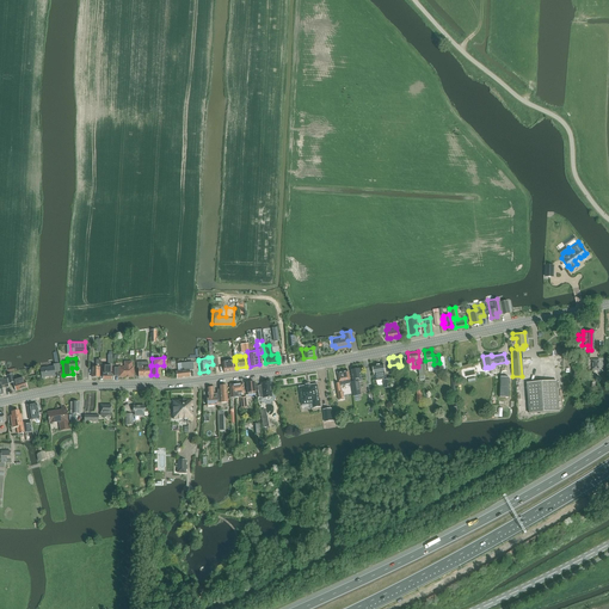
[(222,360),(221,360),(222,370),(233,369),(232,358),(222,360)]
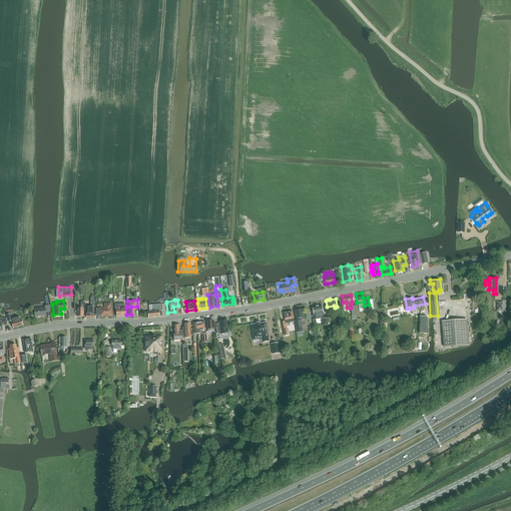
[(98,314),(98,315),(110,315),(110,307),(109,307),(109,302),(103,303),(103,307),(94,307),(94,314),(98,314)]
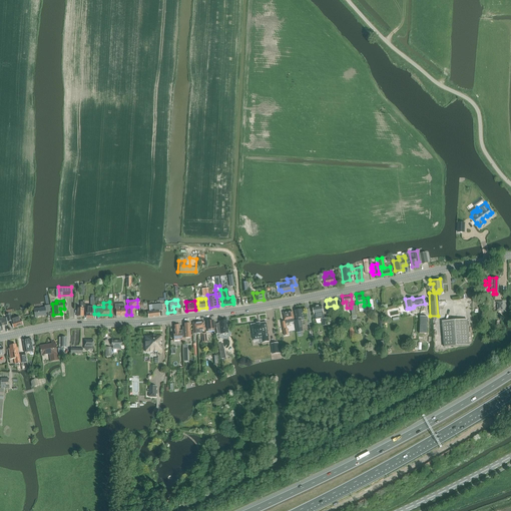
[(151,310),(150,310),(145,311),(146,316),(157,315),(156,309),(160,309),(160,302),(150,303),(151,310)]
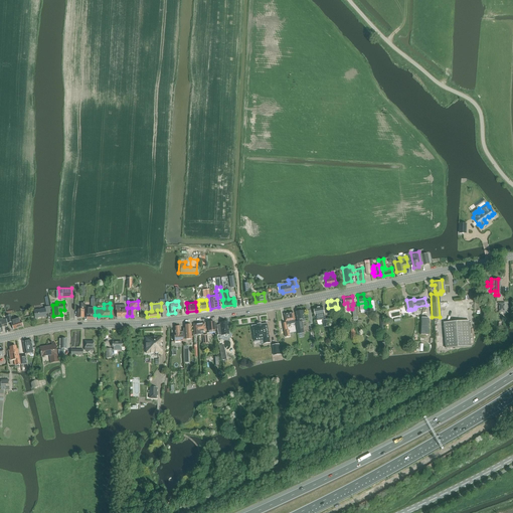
[(115,316),(125,316),(124,308),(123,308),(123,304),(113,304),(113,308),(115,308),(115,316)]
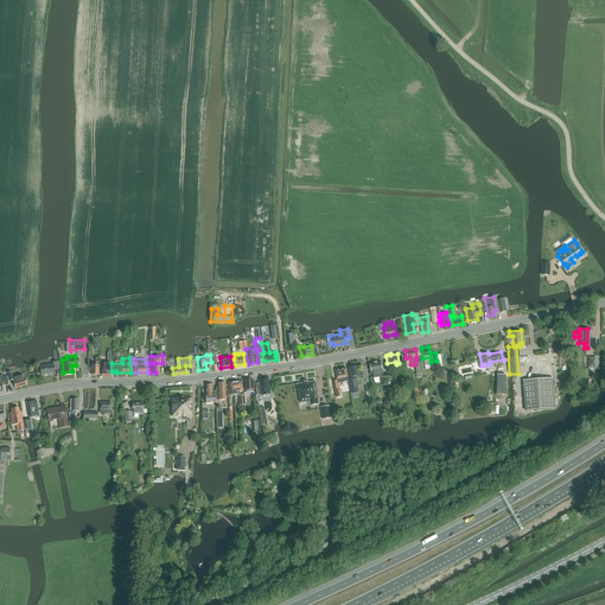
[(51,362),(38,363),(39,373),(50,371),(50,369),(52,369),(52,368),(57,367),(57,360),(51,360),(51,362)]
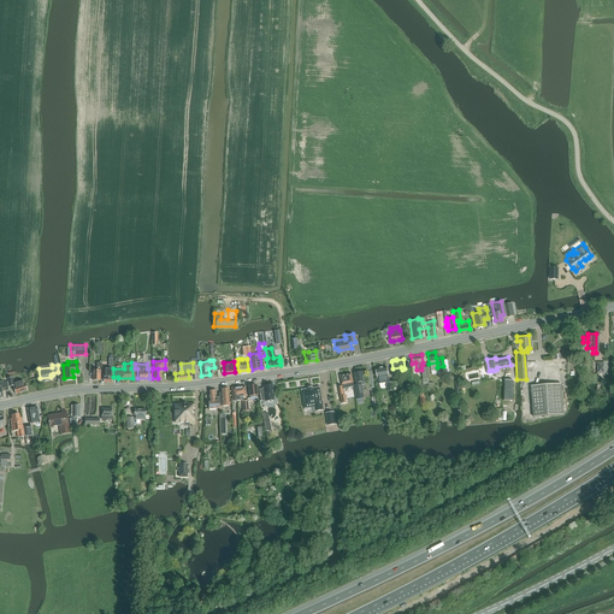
[(384,365),(373,367),(377,382),(384,381),(383,378),(387,378),(387,373),(384,365)]
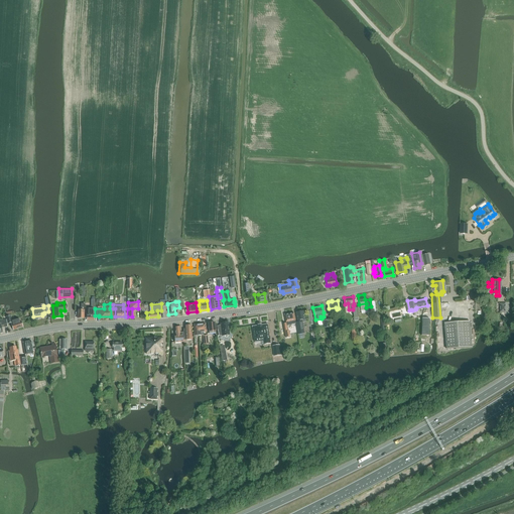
[(300,319),(300,320),(304,319),(304,316),(303,317),(301,309),(294,310),(296,318),(297,319),(300,318),(300,319)]
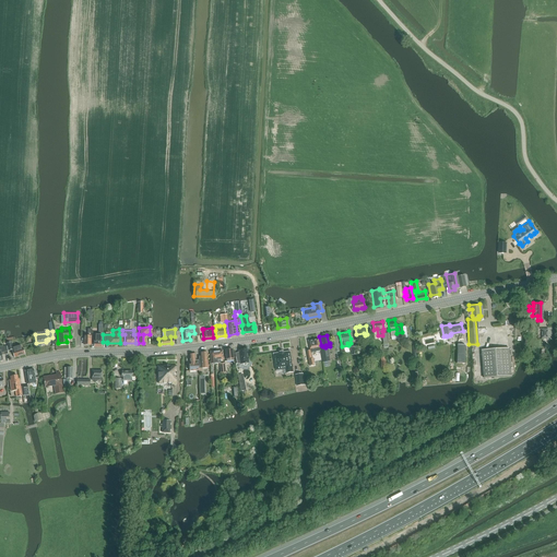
[(308,348),(306,348),(307,357),(307,360),(310,360),(311,359),(311,356),(310,357),(309,351),(313,350),(312,346),(318,345),(316,336),(307,339),(308,348)]
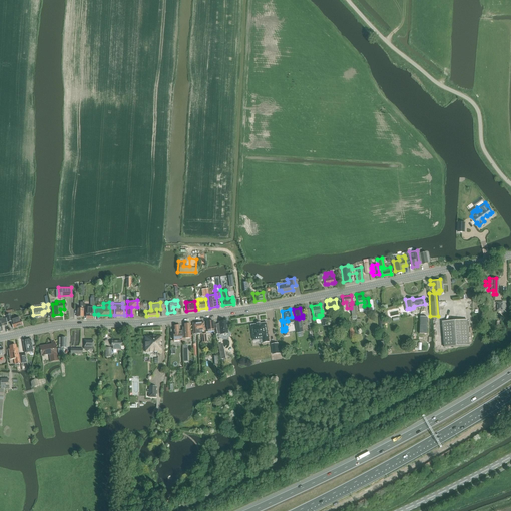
[(13,315),(9,317),(10,320),(9,321),(11,327),(21,323),(19,317),(18,318),(17,315),(13,317),(13,315)]
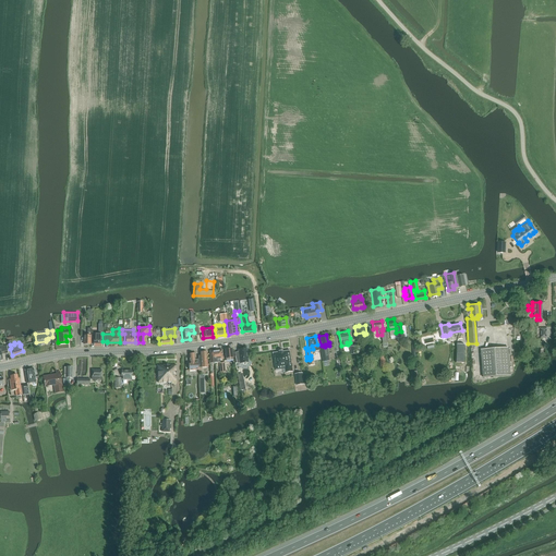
[(455,342),(454,361),(462,361),(463,342),(457,342),(455,342)]
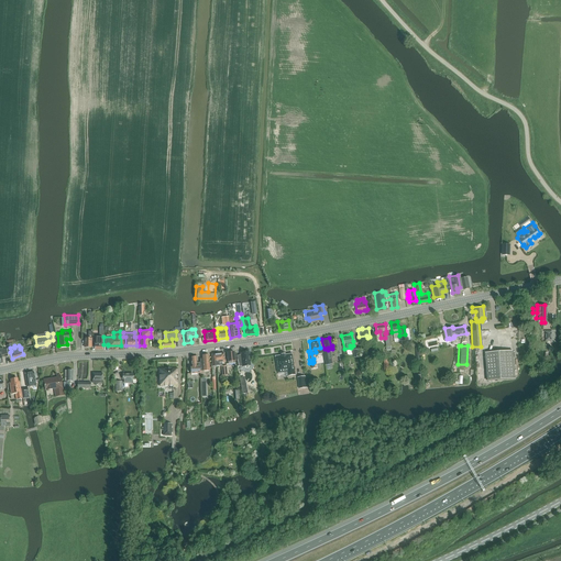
[(240,364),(242,364),(242,365),(243,365),(244,365),(245,365),(246,365),(246,364),(249,364),(246,350),(245,350),(244,349),(243,349),(242,349),(241,349),(240,350),(240,351),(240,353),(234,354),(235,364),(240,363),(240,364)]
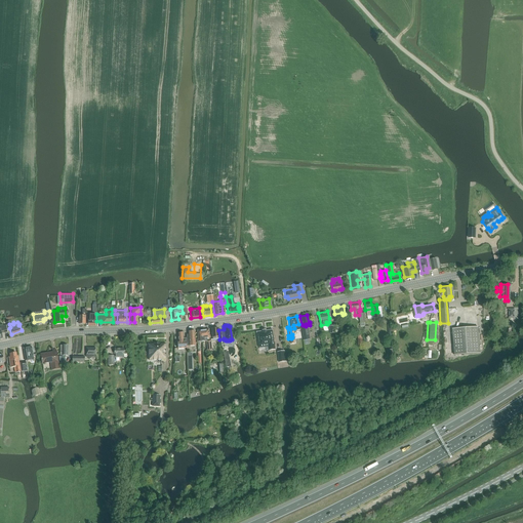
[(479,352),(477,325),(450,327),(452,353),(479,352)]
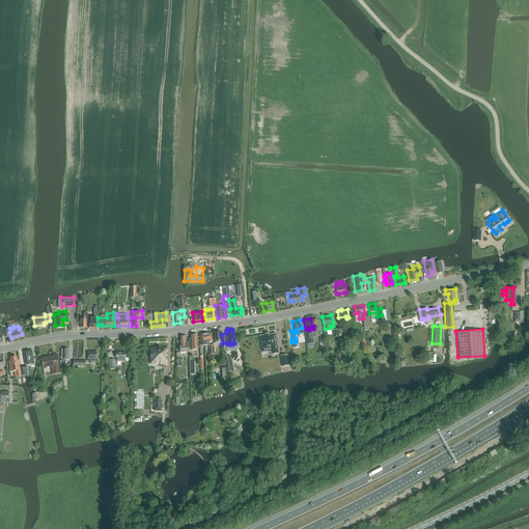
[(263,333),(257,333),(260,350),(267,350),(270,349),(270,353),(277,352),(274,331),(268,332),(263,332),(263,333)]
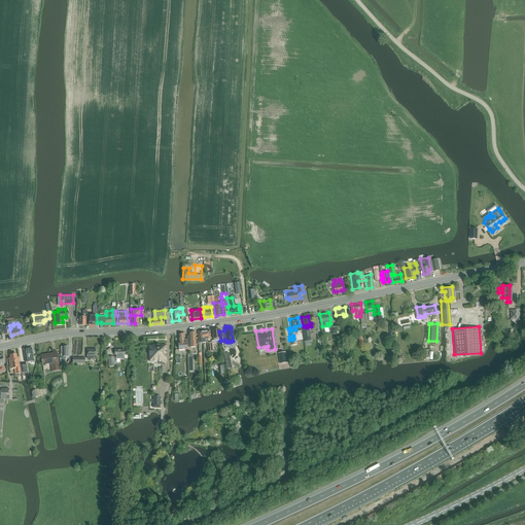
[(185,345),(194,345),(194,330),(187,330),(187,334),(185,334),(185,345)]
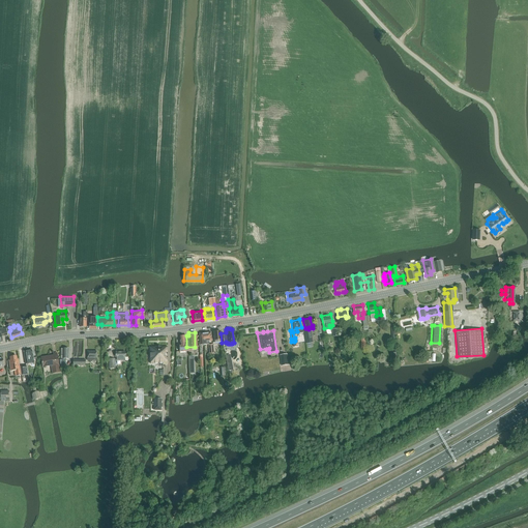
[(186,339),(183,340),(182,333),(177,334),(178,343),(177,343),(177,350),(186,349),(186,339)]
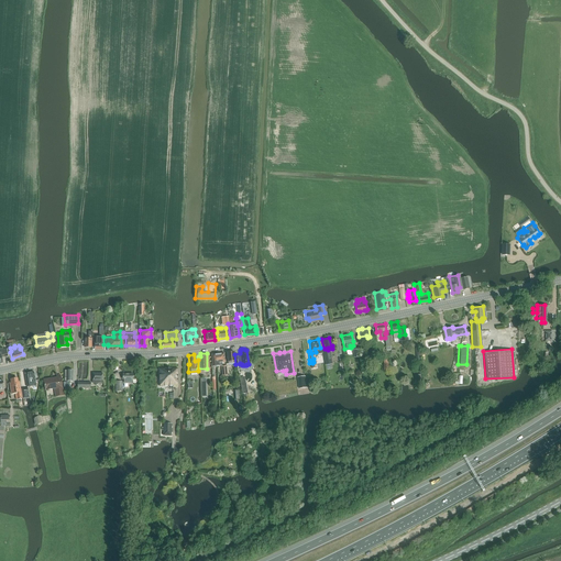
[(156,384),(168,384),(168,386),(172,386),(172,383),(175,383),(175,366),(156,366),(156,384)]
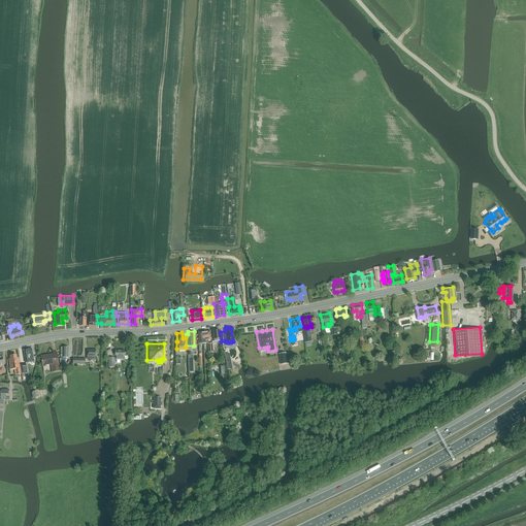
[(30,347),(22,349),(24,361),(32,360),(30,348),(30,347)]
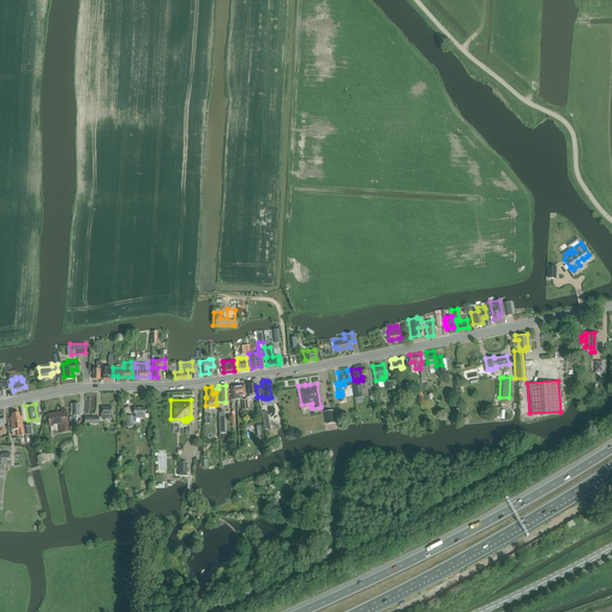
[(105,415),(109,415),(111,406),(99,405),(99,415),(102,415),(102,417),(105,417),(105,415)]
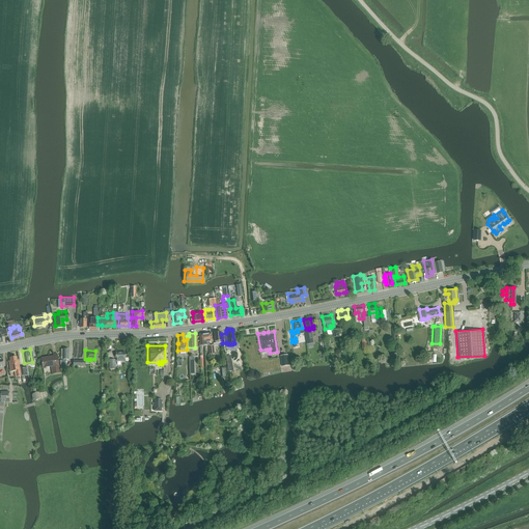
[(51,372),(58,370),(54,351),(51,352),(52,354),(39,356),(40,366),(49,364),(51,372)]
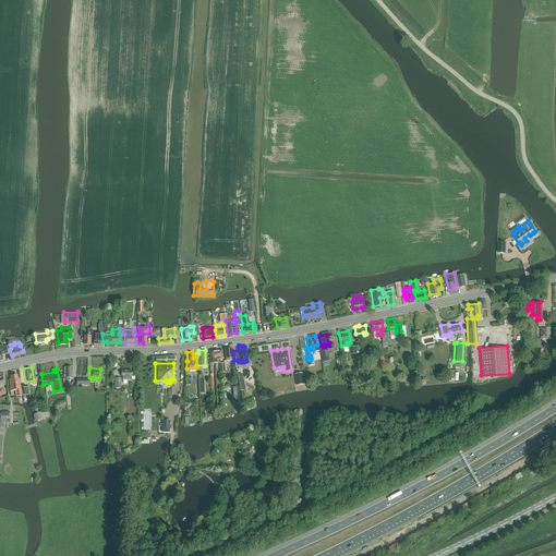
[(119,378),(129,378),(129,369),(119,369),(119,376),(113,376),(113,386),(119,386),(119,378)]
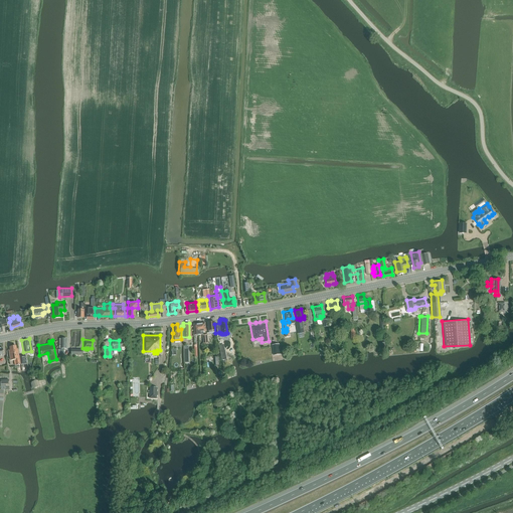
[(279,352),(278,342),(271,343),(272,353),(279,352)]
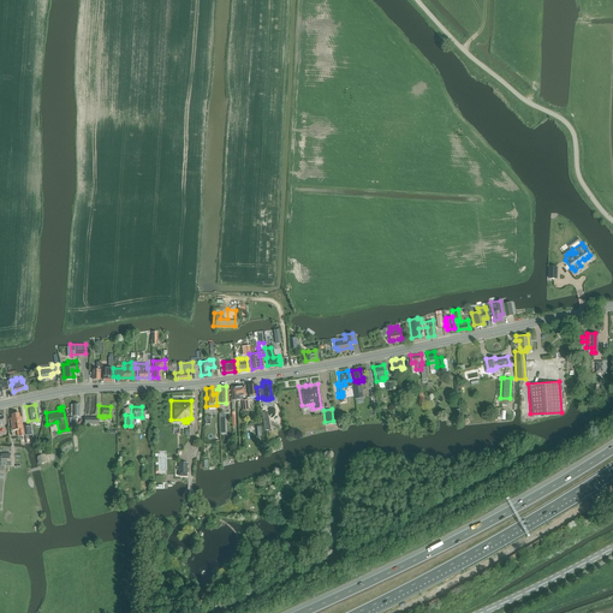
[(11,416),(9,416),(10,428),(15,428),(16,434),(22,434),(19,415),(18,415),(17,411),(10,412),(11,416)]
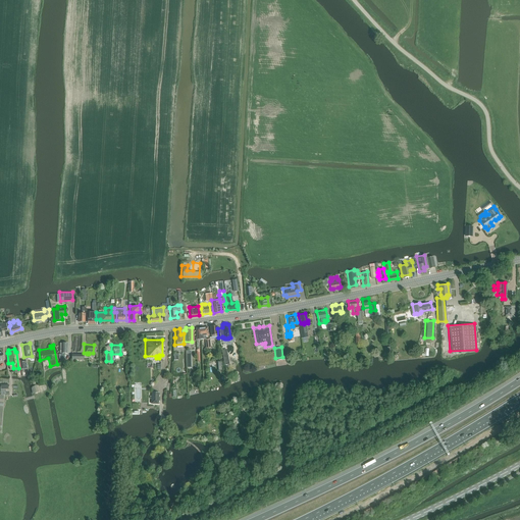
[(157,403),(157,391),(150,391),(150,395),(148,395),(148,397),(149,397),(149,403),(157,403)]
